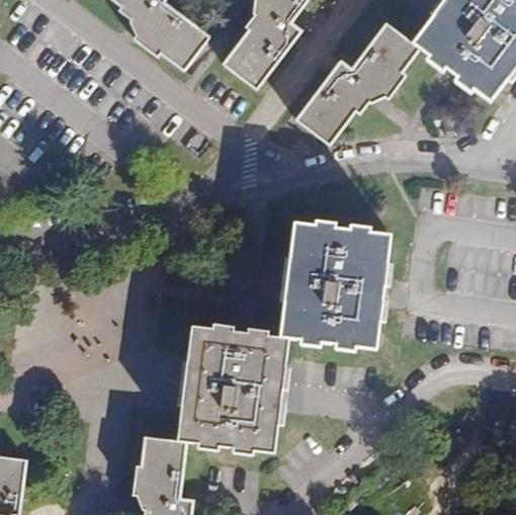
[(114,0),(121,5),(118,8),(132,18),(142,26),(137,32),(133,37),(157,56),(160,52),(183,69),(207,36),(162,1),(163,0),(114,0)]
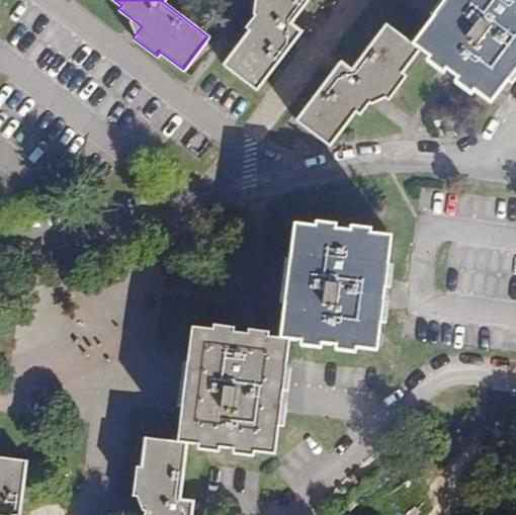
[(288,21),(305,0),(258,0),(262,3),(254,13),(245,25),(249,28),(223,63),(255,88),(299,30),(288,21)]
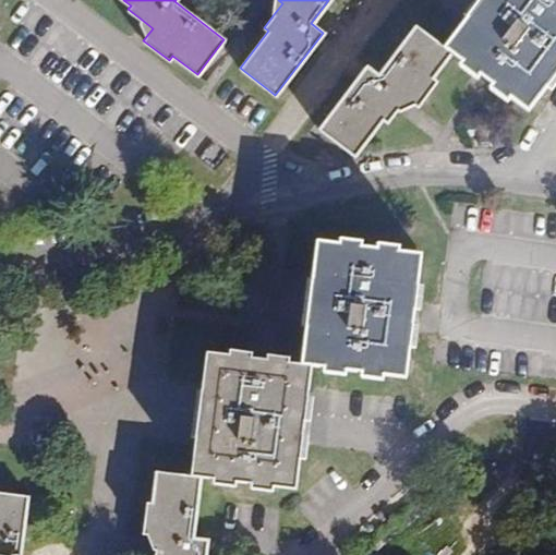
[(274,14),(282,3),(278,0),(275,0),(272,13),(274,14)]
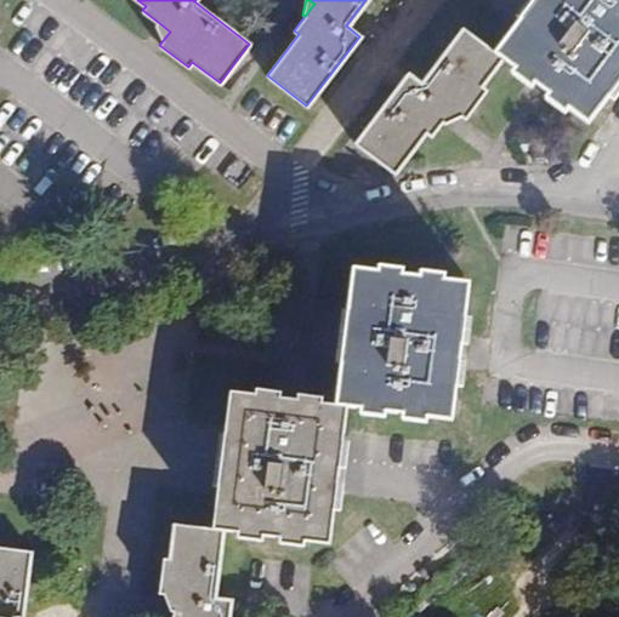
[(520,17),(494,51),(501,57),(514,66),(510,70),(529,85),(533,80),(547,91),(544,96),(563,110),(567,106),(586,121),(607,93),(612,97),(618,87),(618,0),(523,0),(514,13),(520,17)]
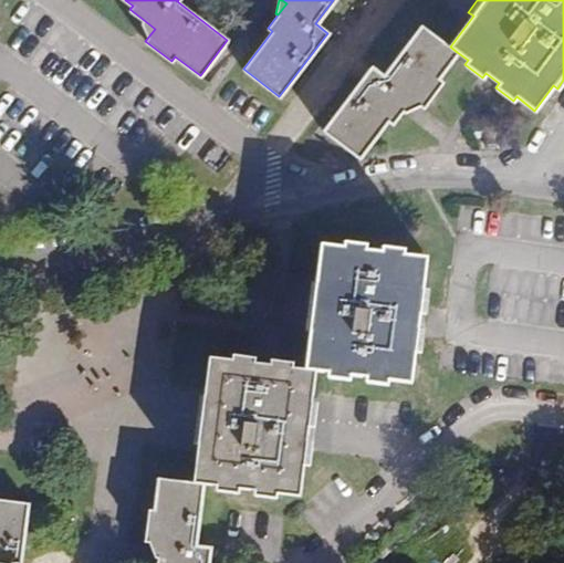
[(144,20),(143,22),(149,35),(155,29),(144,20)]
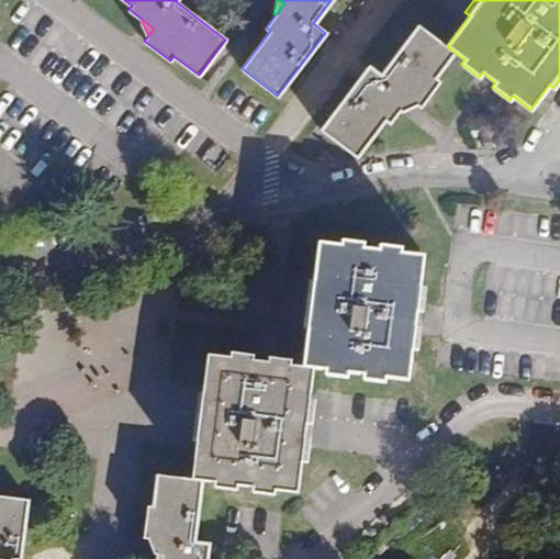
[(434,77),(454,52),(447,46),(418,24),(380,75),(369,66),(321,129),(356,156),(384,119),(389,122),(399,108),(407,97),(416,103),(418,105),(438,80),(434,77)]
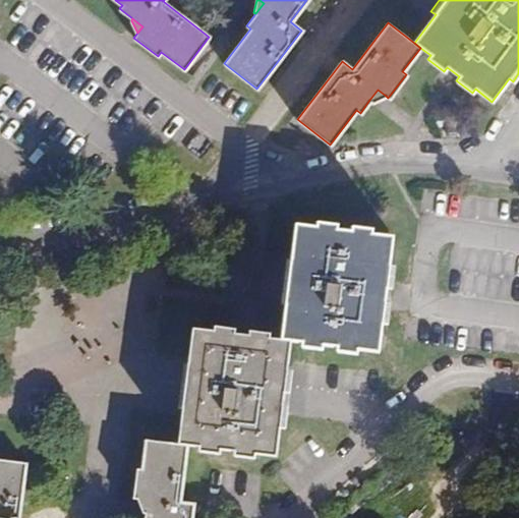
[(386,96),(378,90),(369,100),(371,103),(386,96)]
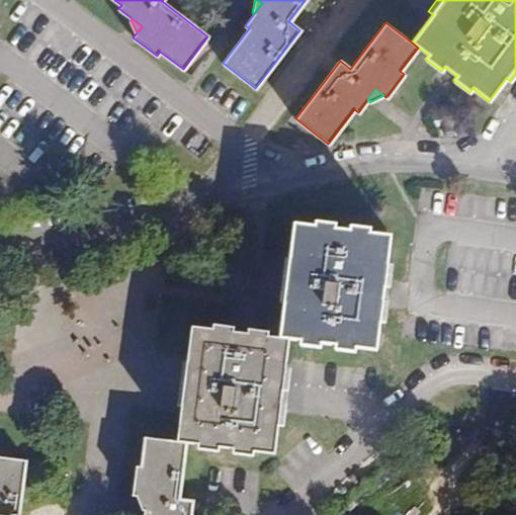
[(279,336),(287,337),(299,339),(299,343),(320,346),(320,341),(334,343),(334,347),(354,350),(354,345),(375,348),(378,320),(384,321),(387,298),(381,297),(383,284),(389,285),(392,263),(385,262),(390,234),(368,232),(369,227),(349,225),(349,229),(334,227),(335,223),(315,220),(314,225),(293,222),(289,257),(283,256),(278,301),(283,301),(279,336)]
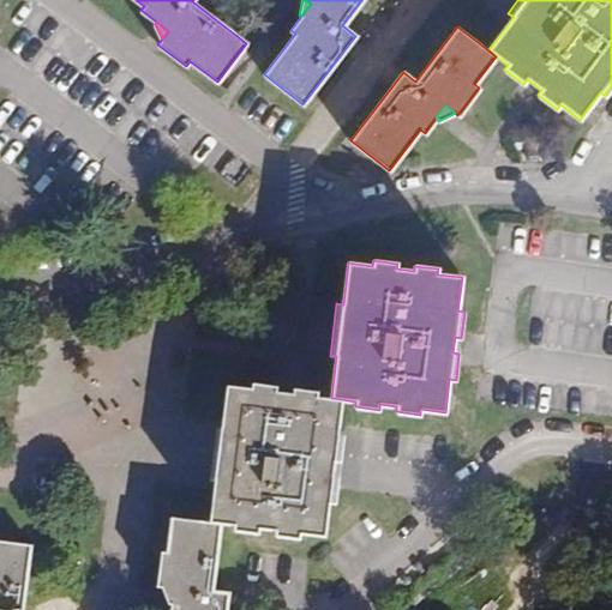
[(215,479),(210,520),(220,521),(234,524),(234,529),(258,532),(258,526),(276,529),(275,535),(299,537),(299,532),(324,535),(329,501),(334,502),(337,476),(331,475),(334,459),(340,460),(343,434),(336,433),(341,399),(331,398),(317,397),(317,391),(293,388),(293,393),(275,391),(276,386),(252,382),(251,388),(227,385),(221,427),(215,426),(209,478),(215,479)]
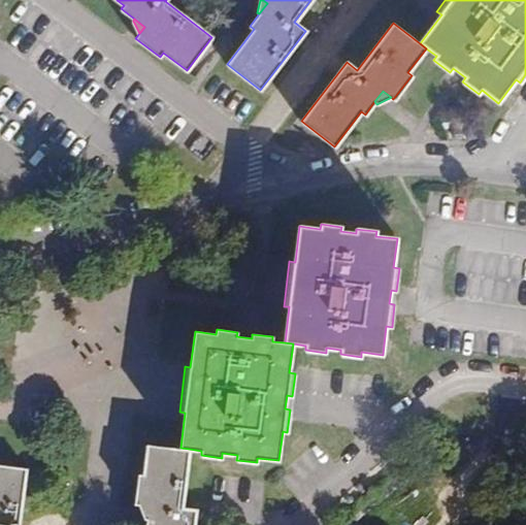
[(182,507),(189,449),(181,448),(148,444),(143,473),(138,473),(135,502),(138,503),(149,504),(146,518),(145,524),(193,524),(195,509),(182,507)]
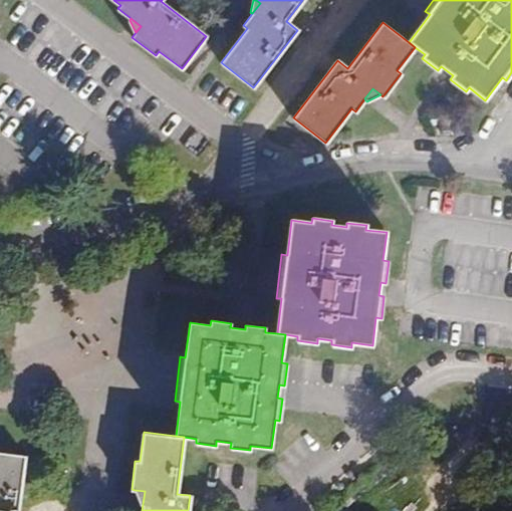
[(0,510),(16,510),(24,455),(0,451),(0,510)]
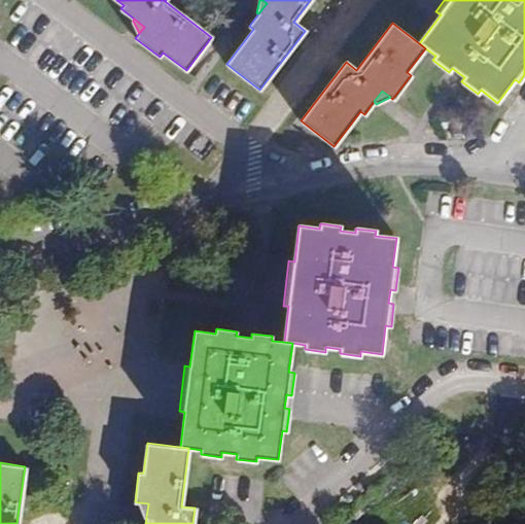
[(138,502),(144,517),(146,517),(148,503),(138,502)]
